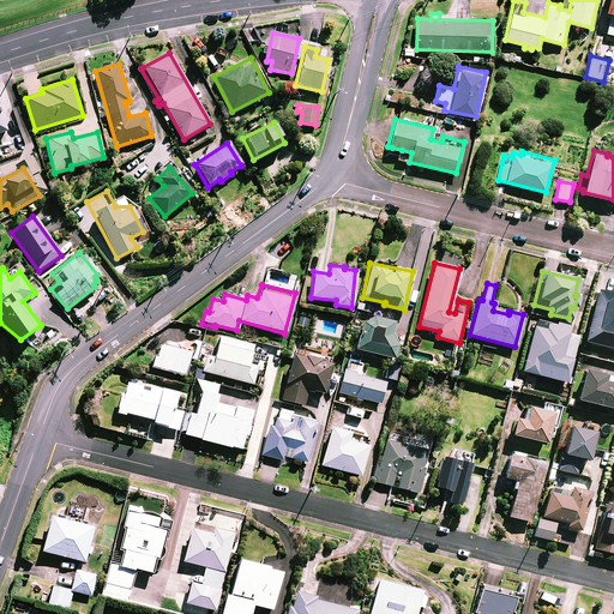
[(613,294),(596,290),(584,342),(613,348),(613,294)]
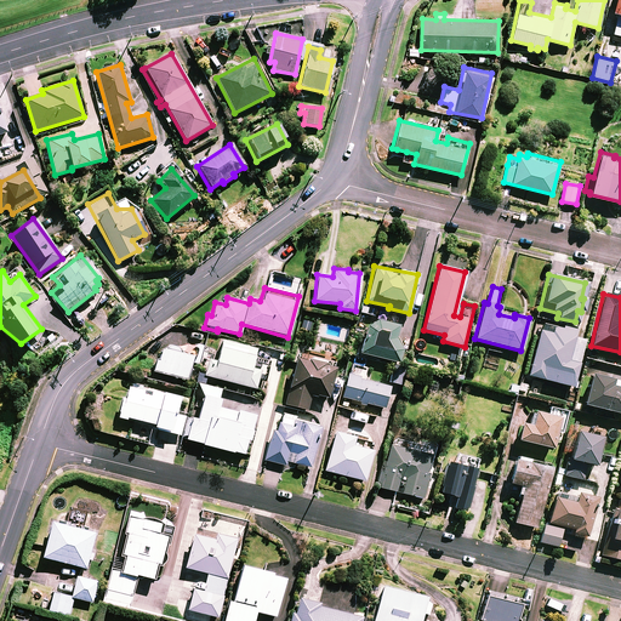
[(398,363),(400,349),(393,340),(397,325),(366,318),(359,353),(398,363)]
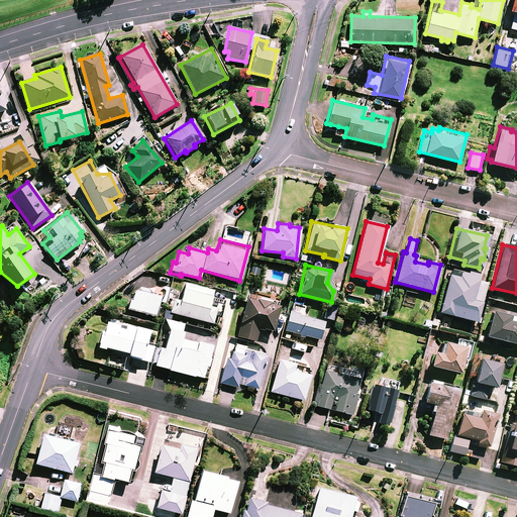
[(478,275),(460,271),(458,278),(448,276),(439,313),(477,322),(482,302),(472,299),(478,275)]
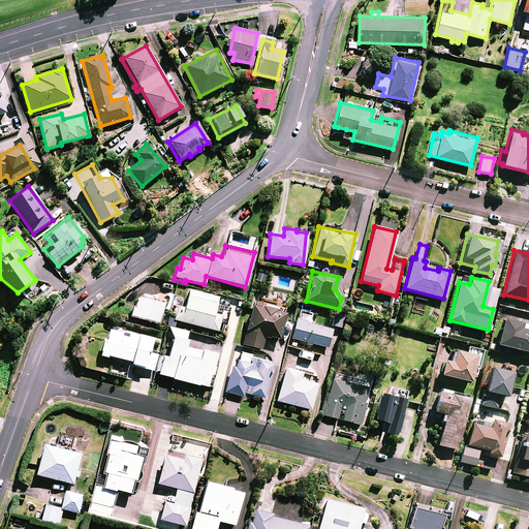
[(209,294),(187,289),(179,321),(216,331),(220,315),(213,313),(215,304),(207,302),(209,294)]
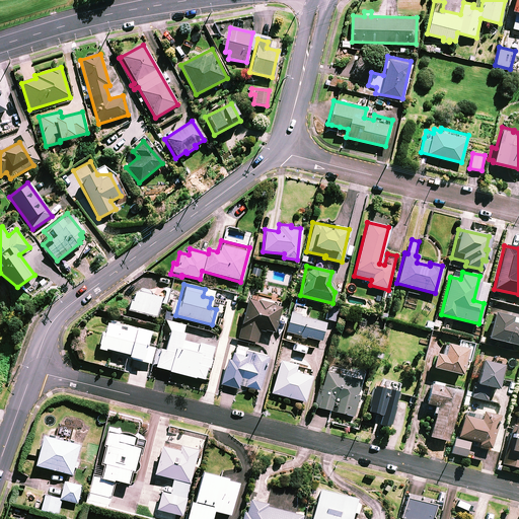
[(160,295),(133,289),(128,311),(155,317),(160,295)]
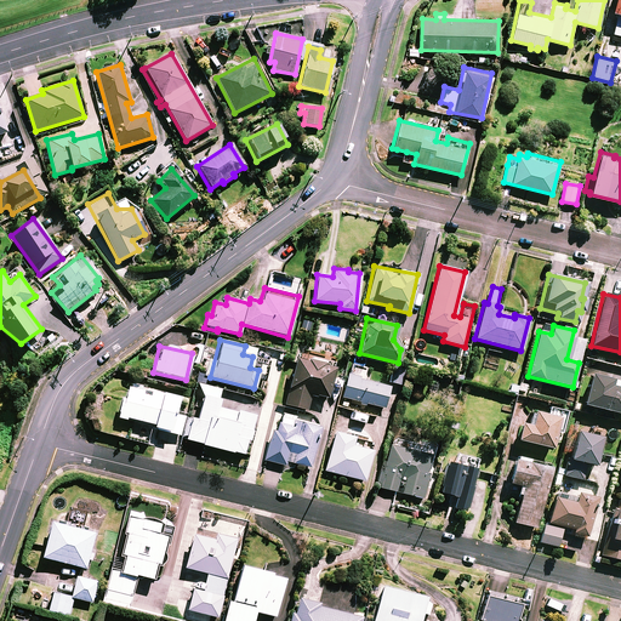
[(328,398),(334,365),(320,363),(294,358),(284,405),(307,410),(311,394),(328,398)]
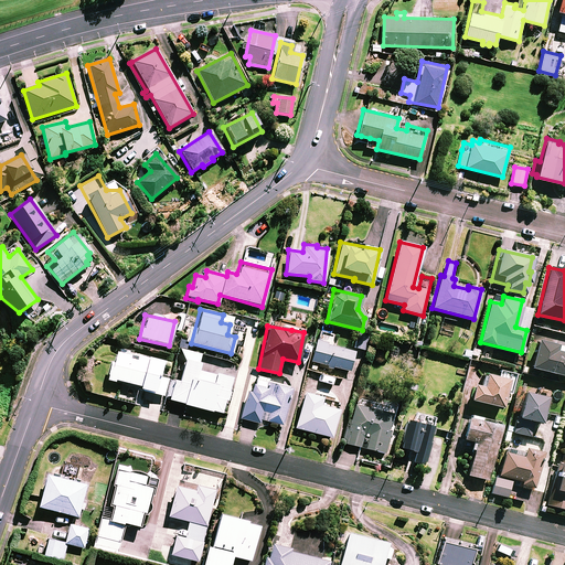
[(368,333),(358,332),(354,348),(363,350),(368,333)]
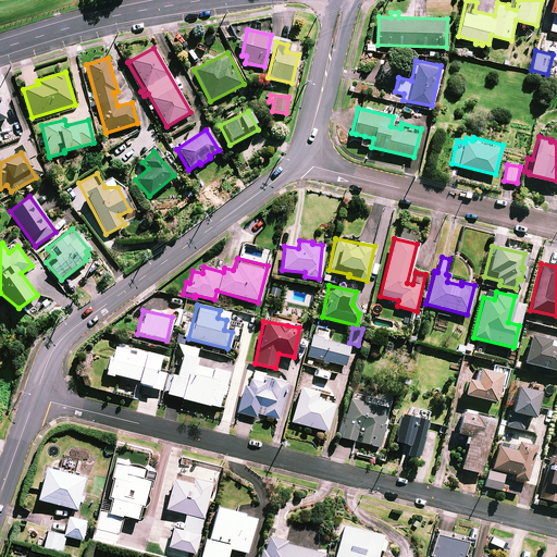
[(306,357),(322,360),(322,363),(327,364),(327,362),(344,366),(348,347),(327,342),(330,332),(319,330),(317,337),(311,336),(306,357)]
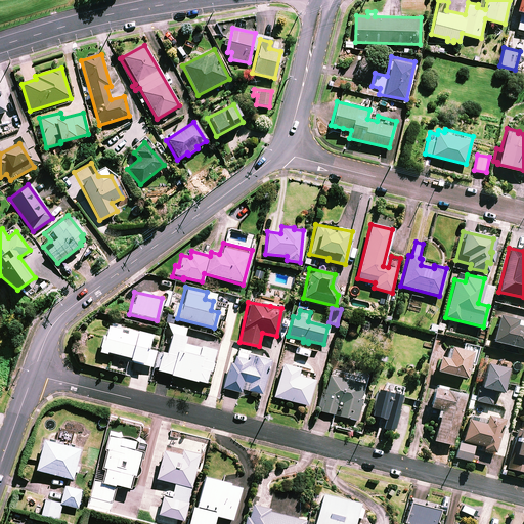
[(523,349),(523,347),(523,328),(520,326),(521,321),(516,320),(497,316),(491,341),(523,349)]
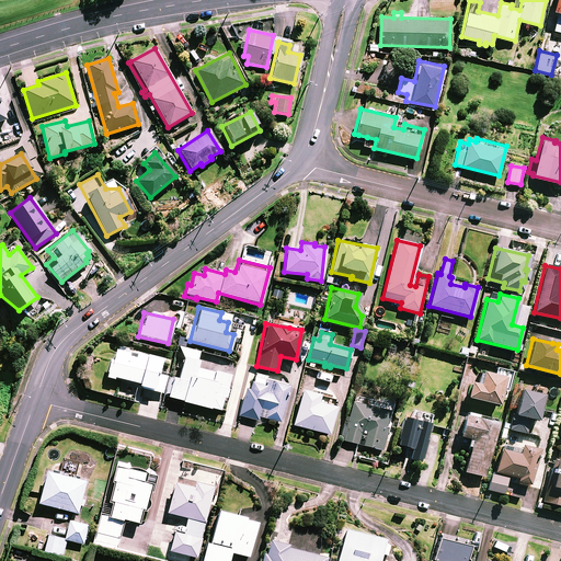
[(112,350),(106,376),(122,379),(118,398),(135,401),(138,386),(153,389),(160,358),(136,353),(135,355),(112,350)]
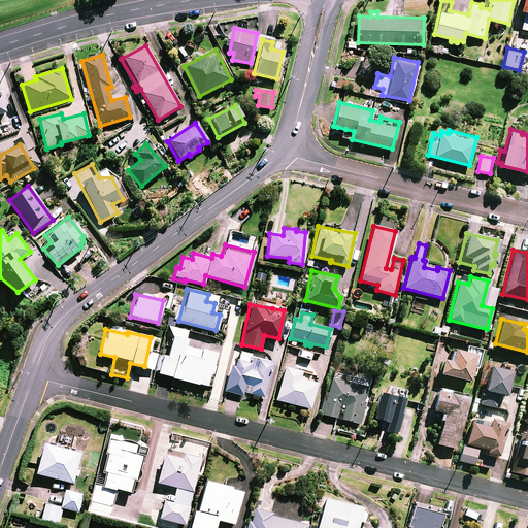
[(185,339),(171,336),(166,357),(159,355),(154,373),(206,386),(215,354),(183,347),(185,339)]
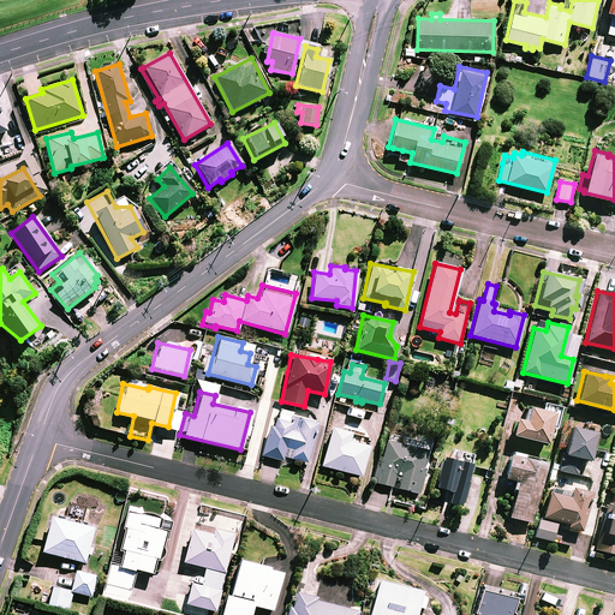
[(553,413),(519,405),(511,435),(545,443),(553,413)]
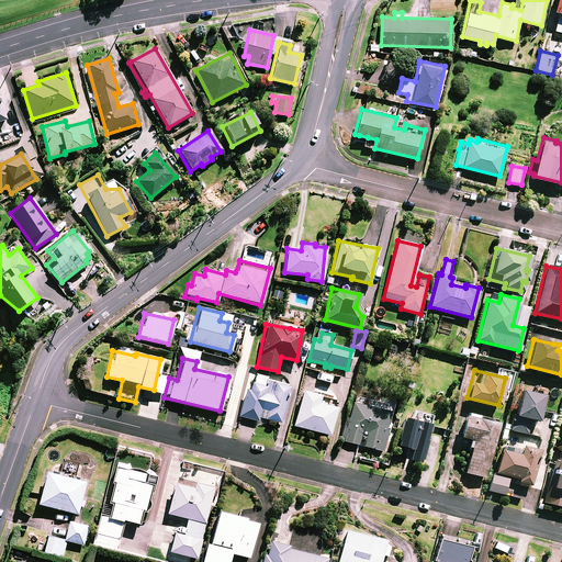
[(289,386),(267,381),(266,386),(251,383),(249,391),(245,390),(238,416),(259,422),(259,418),(265,419),(280,423),(289,386)]
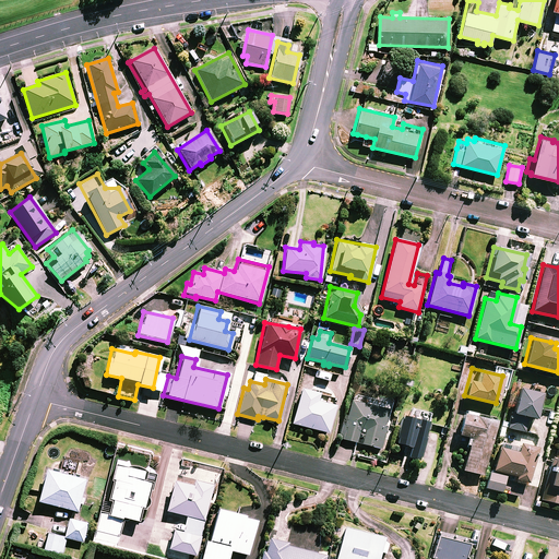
[(540,393),(518,388),(512,414),(534,418),(540,393)]
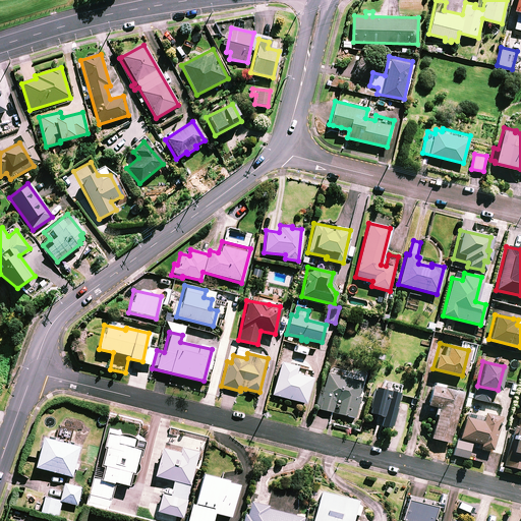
[(296,366),(280,362),(272,395),(305,403),(311,378),(294,373),(296,366)]
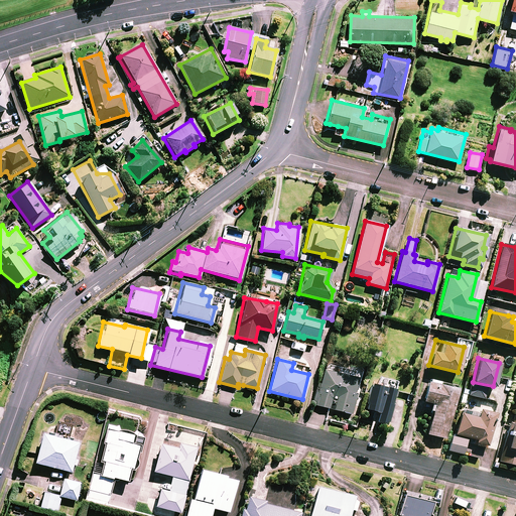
[(354,394),(359,373),(326,365),(325,370),(324,370),(319,384),(318,384),(313,404),(351,414),(356,394),(354,394)]
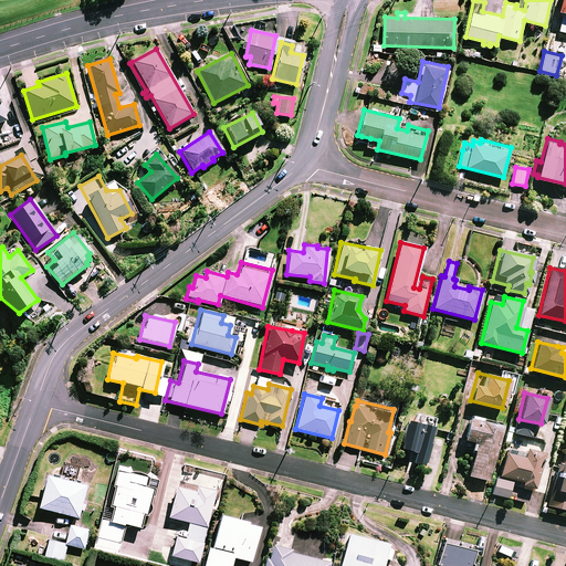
[(500,426),(468,418),(462,440),(474,442),(468,477),(488,481),(500,426)]
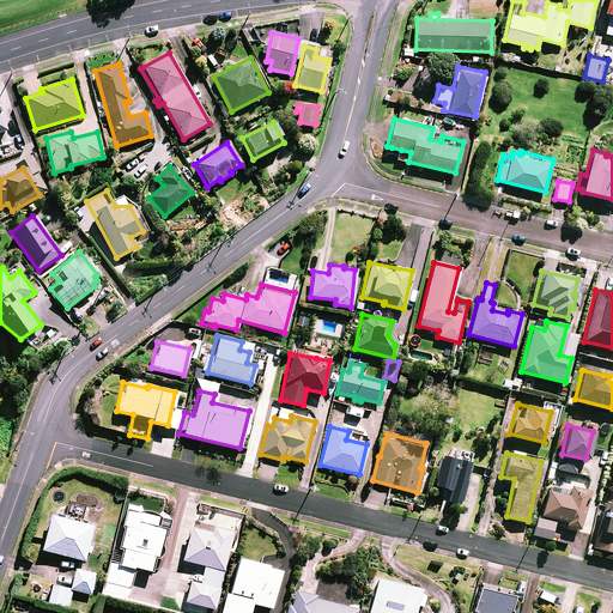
[(468,463),(460,461),(450,459),(439,456),(434,485),(448,487),(445,499),(460,503),(468,463)]
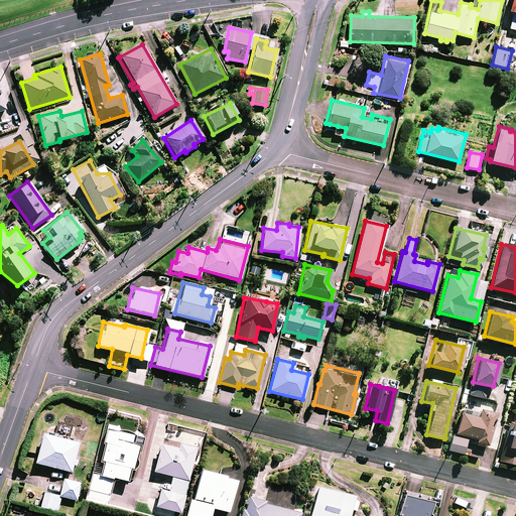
[(484,398),(486,389),(474,386),(472,396),(484,398)]
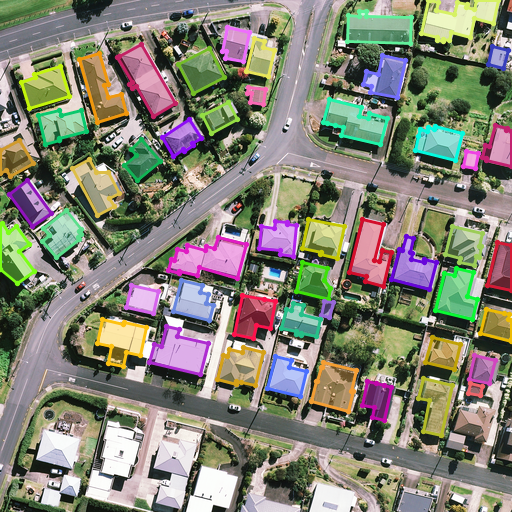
[(490,410),(474,406),(472,414),(456,410),(451,431),(473,436),(472,440),(483,443),(490,410)]
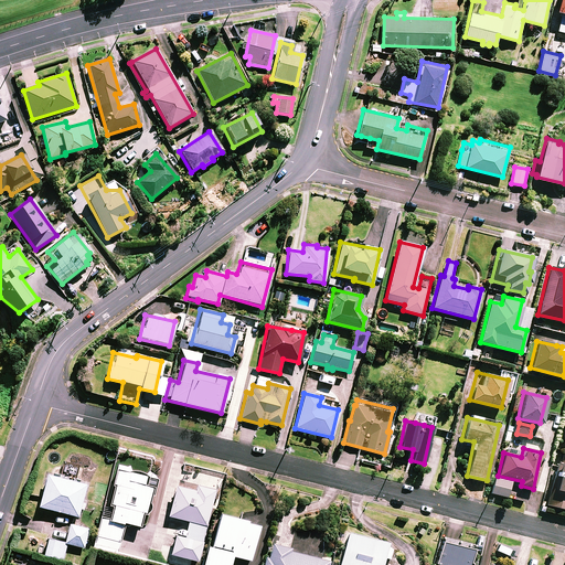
[(564,459),(563,464),(557,461),(547,505),(564,509),(564,459)]
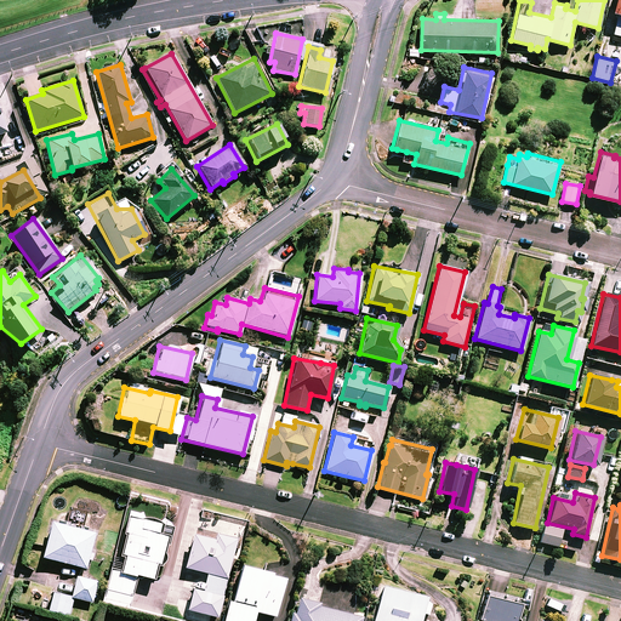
[(167,542),(172,524),(169,519),(161,517),(161,519),(146,516),(146,512),(129,507),(123,531),(126,533),(121,553),(125,554),(120,571),(112,569),(104,602),(129,608),(137,574),(154,579),(158,563),(160,563),(161,563),(163,562),(164,560),(164,559),(164,558),(164,557),(164,556),(164,554),(164,553),(163,552),(165,542),(167,542)]
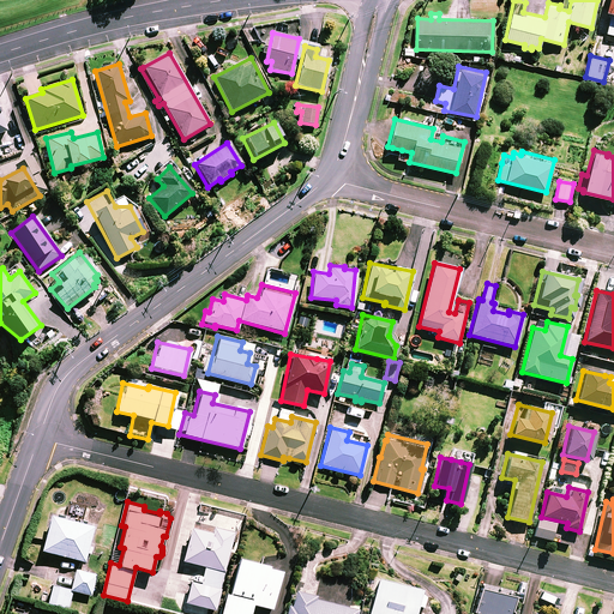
[(52,515),(42,549),(84,561),(86,553),(91,554),(92,547),(89,546),(94,525),(52,515)]
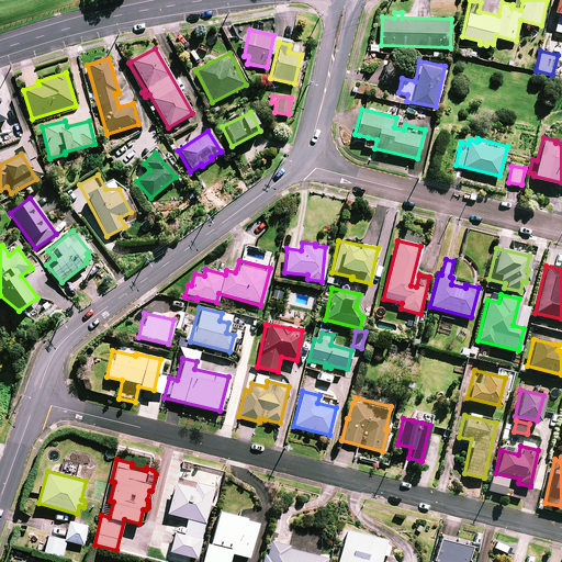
[(507,479),(491,475),(487,491),(504,494),(507,479)]
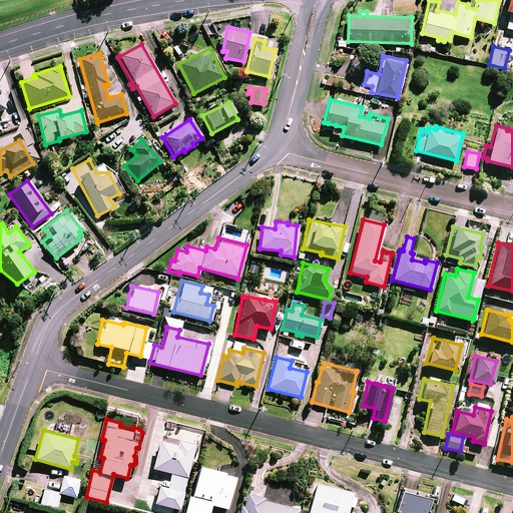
[(163,437),(155,469),(171,472),(168,487),(160,486),(156,504),(180,509),(194,444),(163,437)]
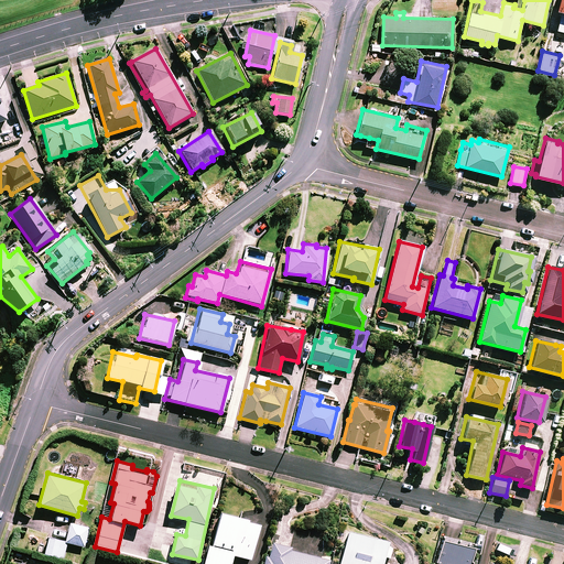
[(246,518),(218,512),(212,545),(207,544),(203,563),(229,563),(232,555),(249,559),(258,523),(245,520),(246,518)]
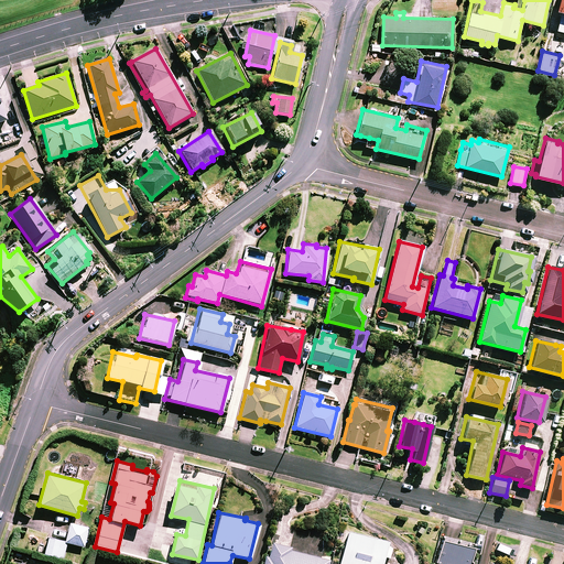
[(65,542),(49,538),(44,553),(63,559),(67,542),(84,546),(88,527),(69,522),(65,542)]
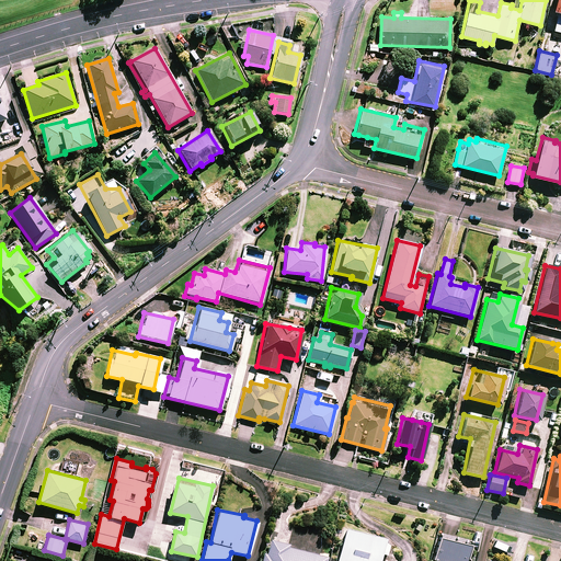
[(379,560),(381,553),(387,554),(390,539),(346,528),(338,560),(379,560)]
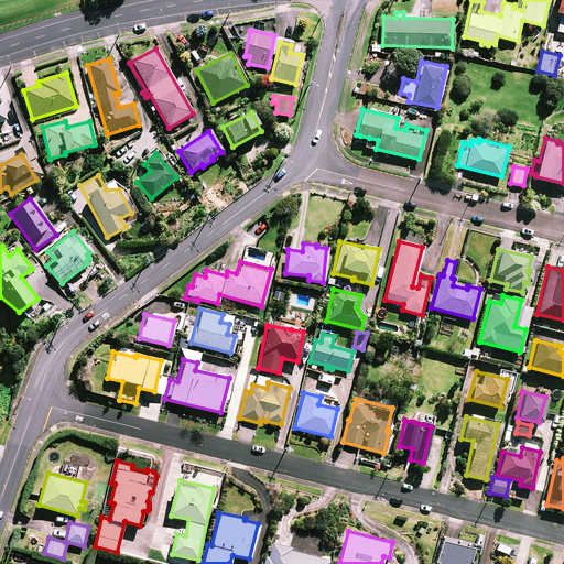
[(467,563),(472,546),(442,540),(436,563),(440,563),(467,563)]
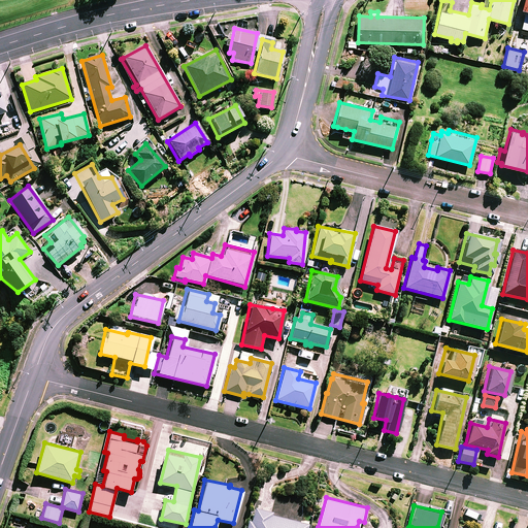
[(267,509),(253,506),(250,520),(248,520),(244,527),(304,527),(306,523),(266,513),(267,509)]
